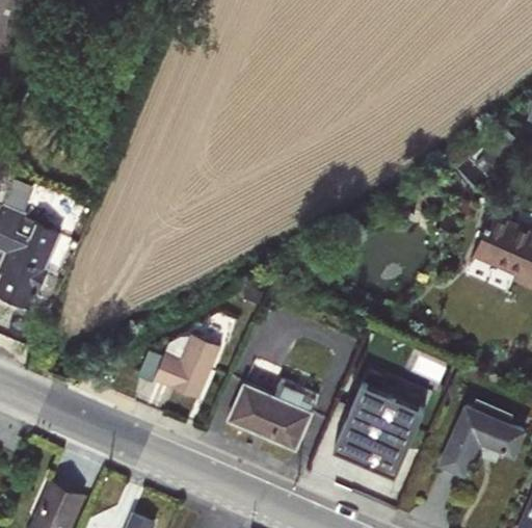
[(0,0),(0,98),(3,99),(3,96),(11,100),(51,0),(0,0)]
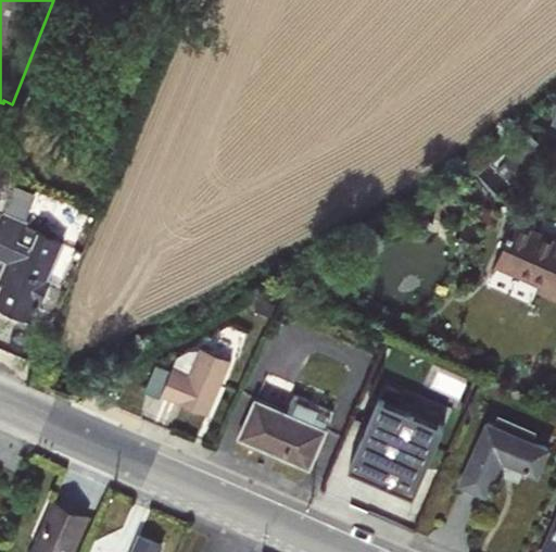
[(0,178),(0,264),(5,266),(0,277),(0,286),(2,287),(0,290),(0,309),(28,322),(35,308),(38,310),(51,281),(49,280),(64,245),(25,228),(27,223),(24,222),(35,196),(13,187),(14,185),(0,178)]
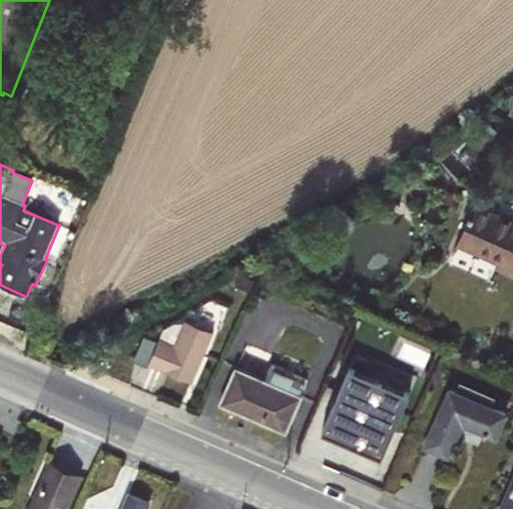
[(512,221),(474,205),(454,248),(495,267),(493,272),(512,279),(512,221)]
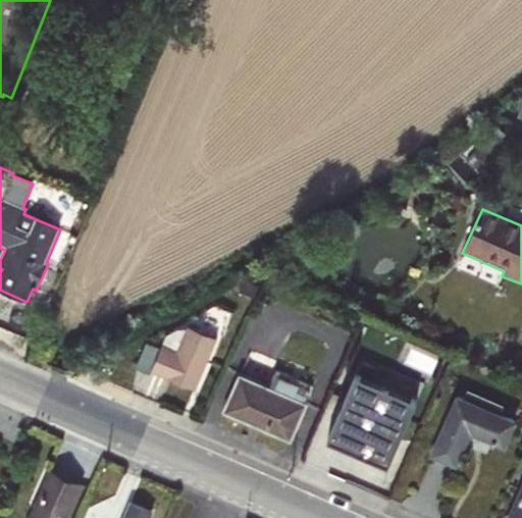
[(187,327),(186,330),(175,329),(164,337),(159,349),(146,344),(135,369),(149,375),(151,371),(195,391),(216,340),(187,327)]
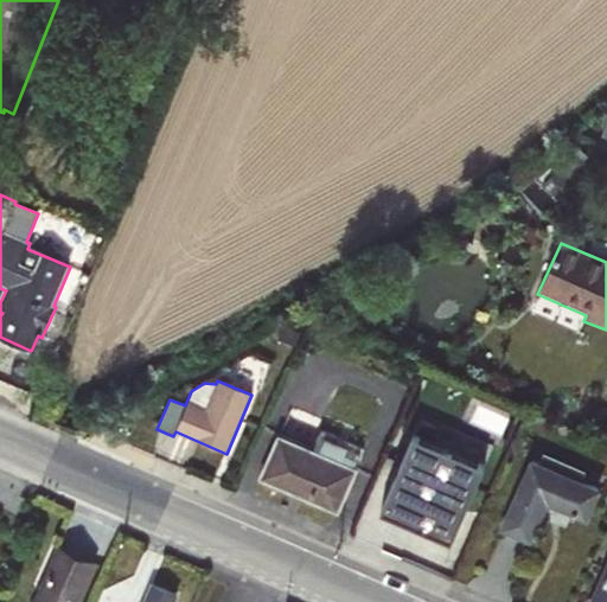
[(356,471),(276,436),(257,481),(337,514),(356,471)]
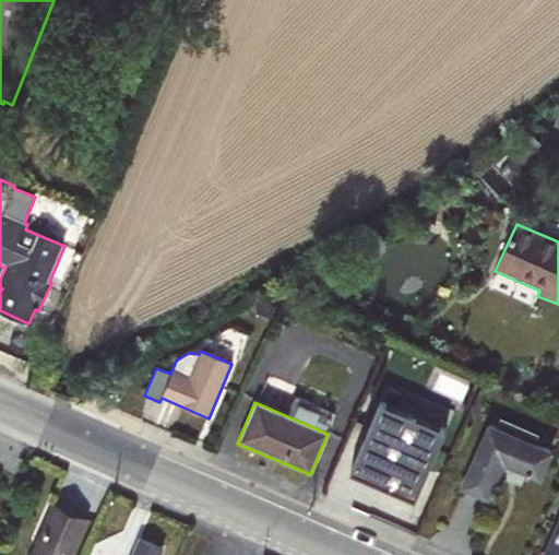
[(344,481),(409,508),(442,433),(377,404),(344,481)]
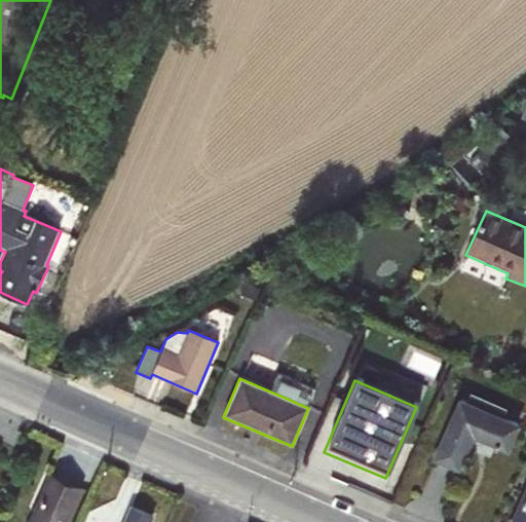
[(431,460),(459,473),(475,440),(509,454),(521,425),(504,417),(508,409),(471,394),(466,402),(458,399),(431,460)]
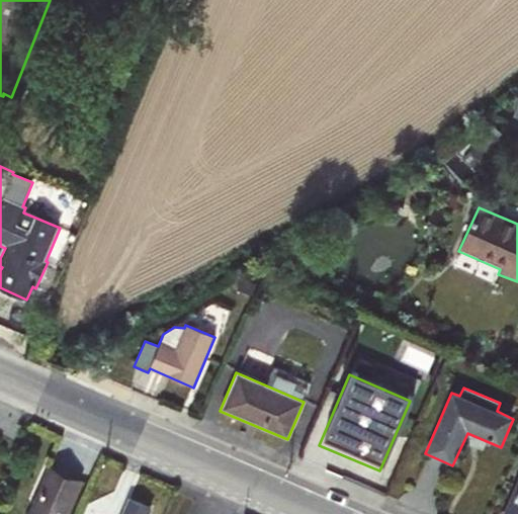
[(68,513),(82,483),(48,467),(27,513),(68,513)]
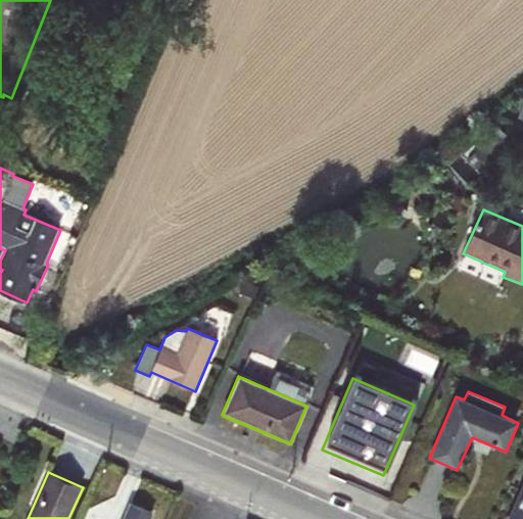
[(522,518),(522,481),(508,518),(522,518)]
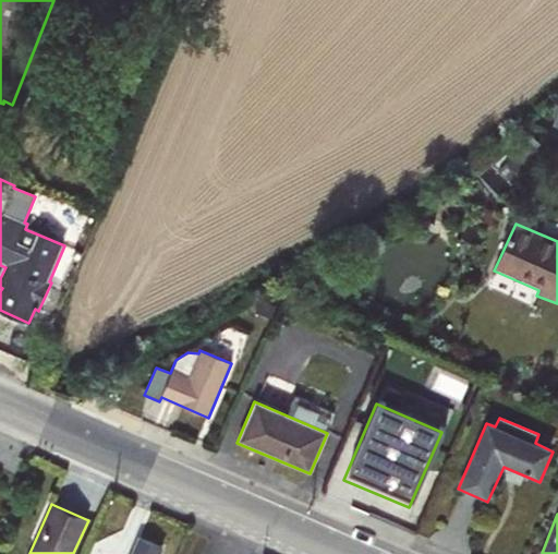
[(161,553),(164,550),(137,539),(131,553),(161,553)]
